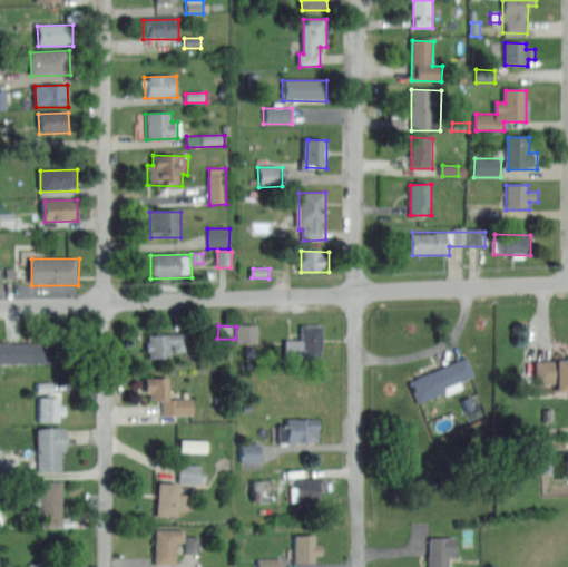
[(258,326),(237,325),(236,344),(258,344),(258,326)]
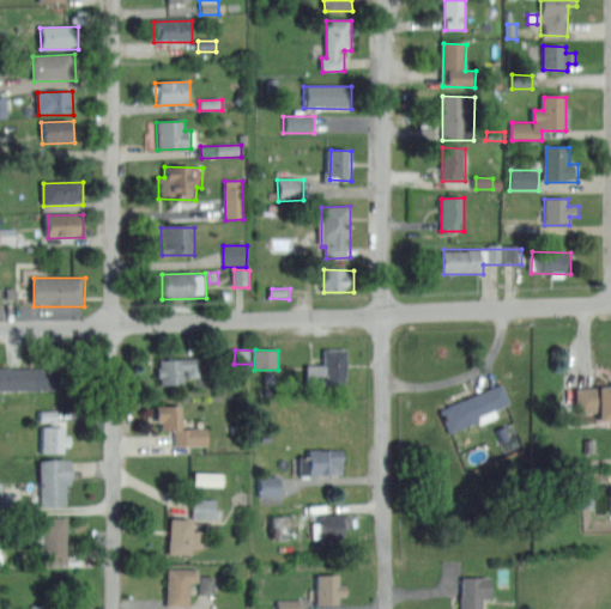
[(349,351),(324,351),(322,366),(308,366),(307,388),(349,389),(349,351)]
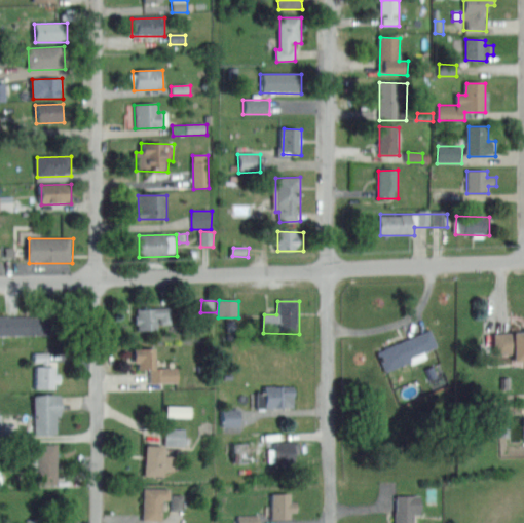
[(159,331),(159,326),(174,326),(173,308),(137,309),(138,331),(159,331)]
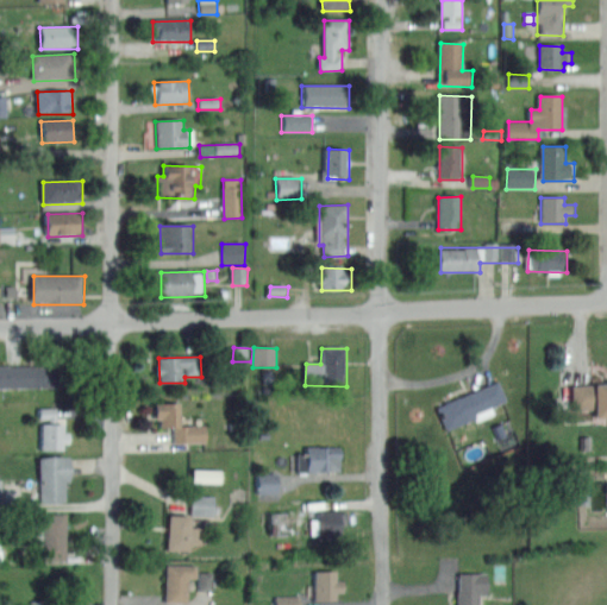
[(0,389),(50,390),(50,367),(0,366),(0,389)]
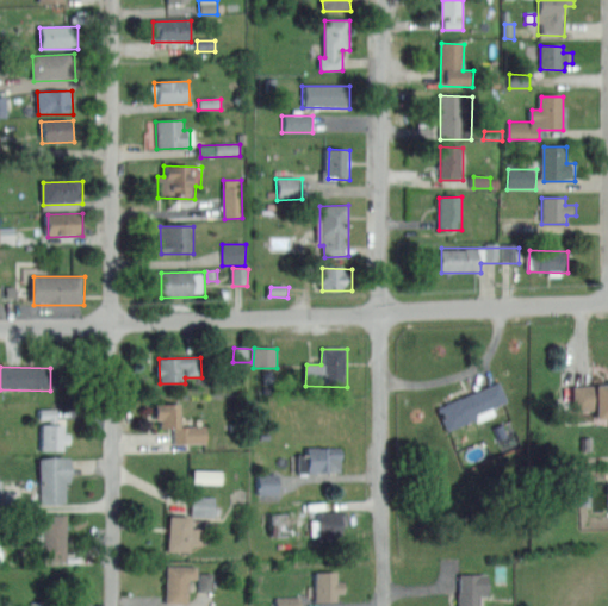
[(261,386),(273,386),(274,368),(262,368),(261,386)]
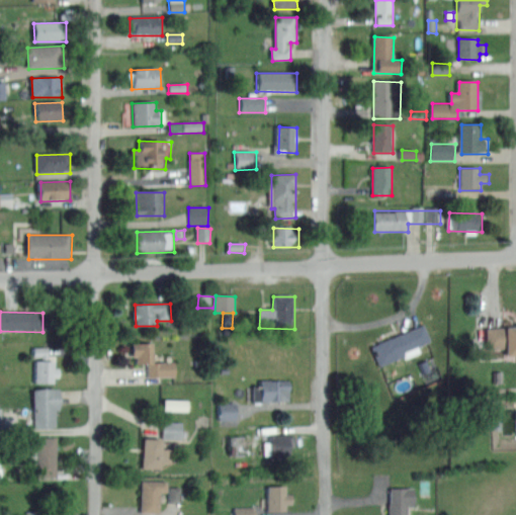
[(379,365),(433,345),(426,326),(372,346),(379,365)]
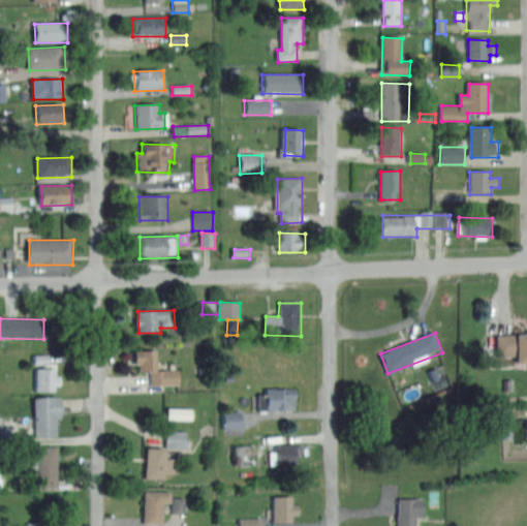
[(497,358),(518,358),(518,362),(526,362),(526,335),(497,337),(497,358)]
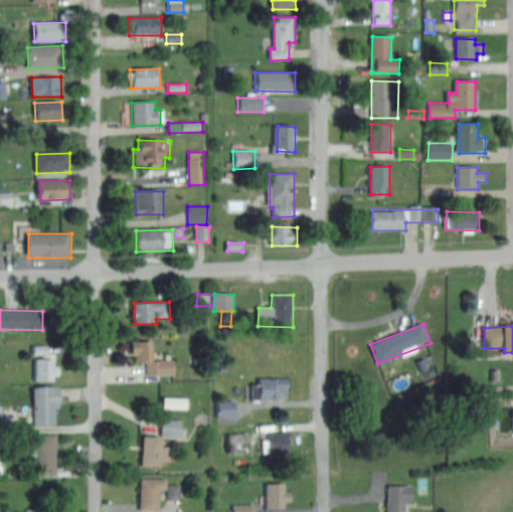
[(154,341),(134,342),(135,362),(148,362),(149,376),(176,375),(176,360),(155,361),(154,341)]
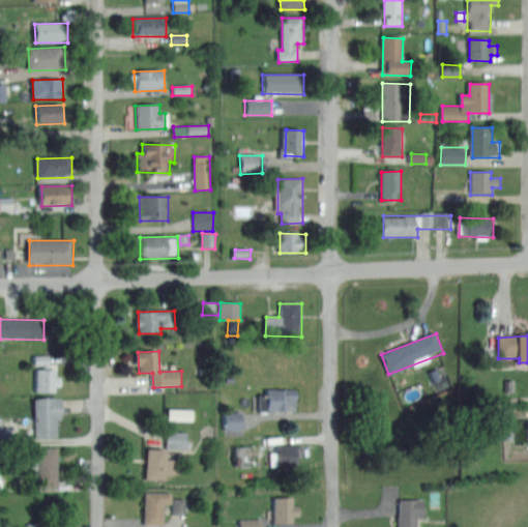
[(50,369),(50,357),(34,356),(33,369),(50,369)]
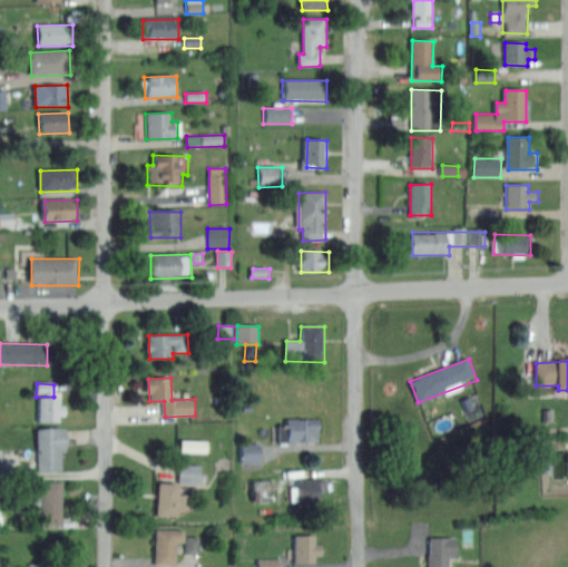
[(65,407),(61,407),(61,399),(38,399),(37,422),(65,423),(65,407)]
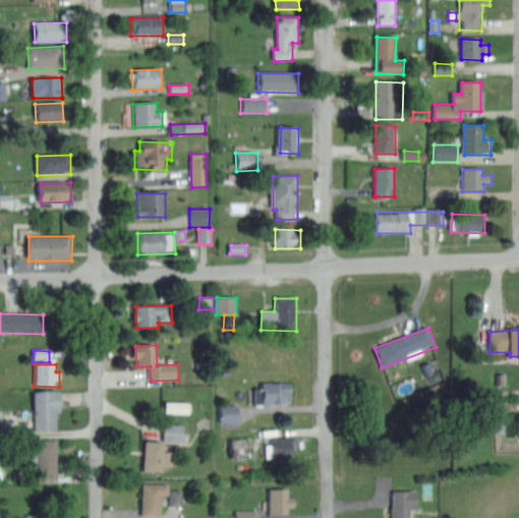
[(425,367),(429,377),(436,375),(430,364),(425,367)]
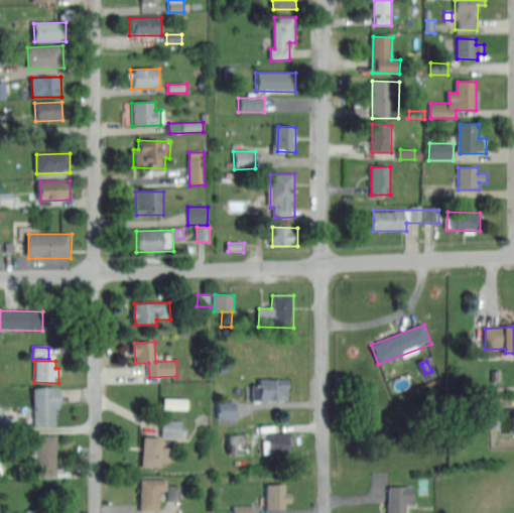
[(290,401),(290,380),(256,380),(256,401),(290,401)]
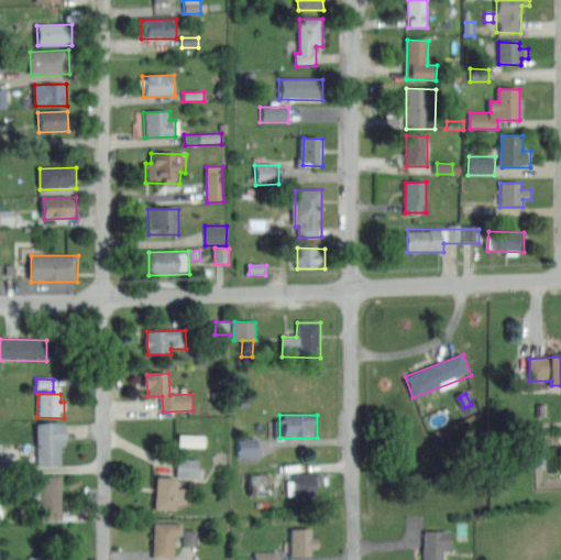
[(39,467),(63,467),(62,446),(68,446),(68,424),(37,425),(39,467)]
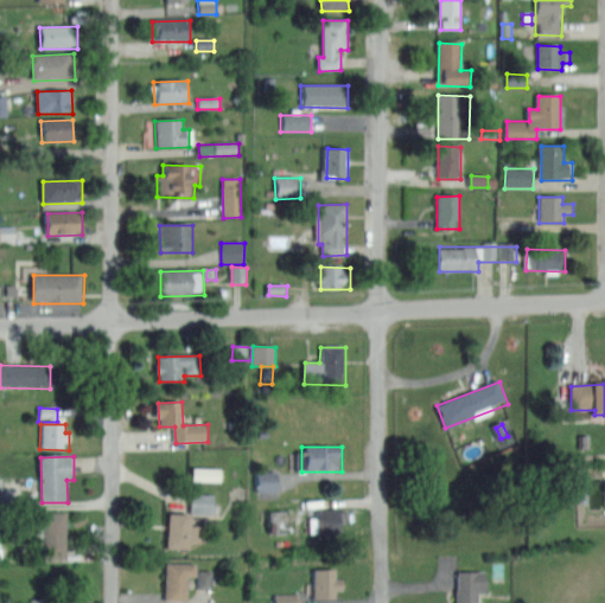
[(192,482),(223,482),(223,470),(193,469),(192,482)]
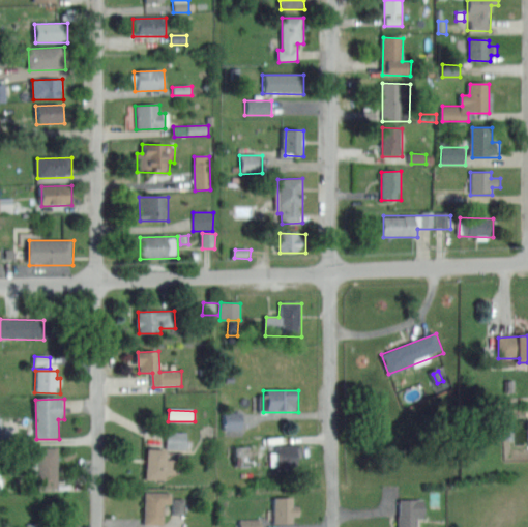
[(244,432),(244,414),(224,413),(224,431),(244,432)]
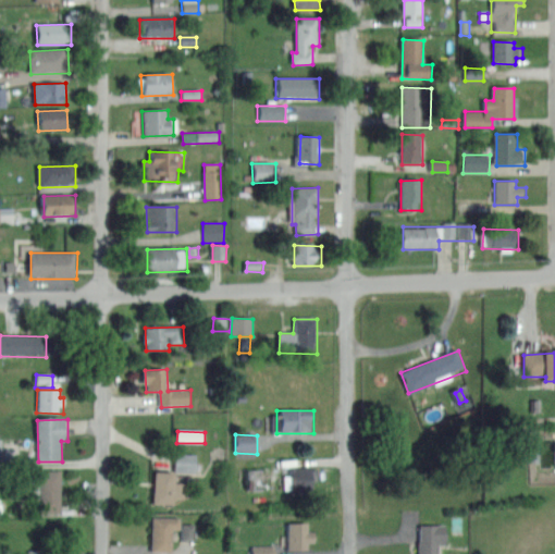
[(174,472),(197,474),(198,455),(175,454),(174,472)]
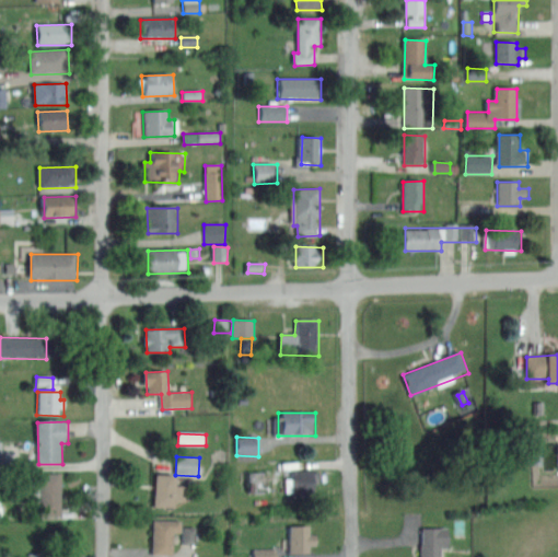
[(320,472),(293,472),(293,479),(286,479),(286,494),(292,494),(292,496),(306,496),(306,492),(316,492),(316,485),(320,485),(320,472)]
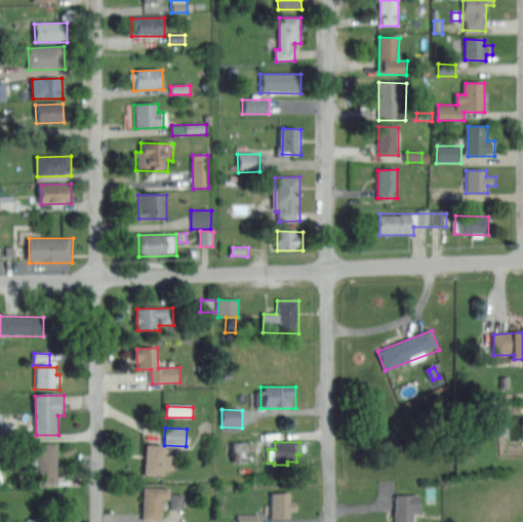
[(250,463),(249,443),(231,444),(232,464),(250,463)]
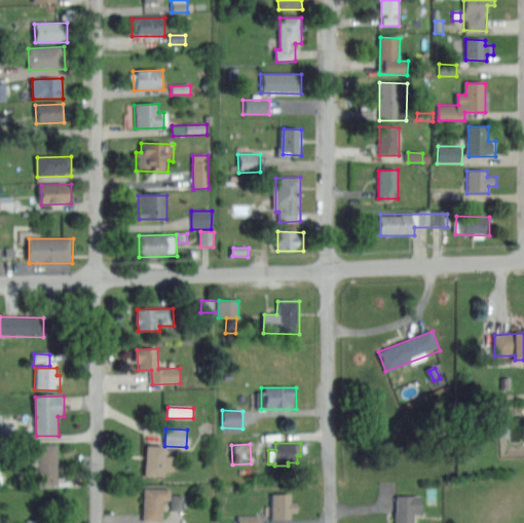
[(40,485),(62,484),(61,445),(39,446),(40,485)]
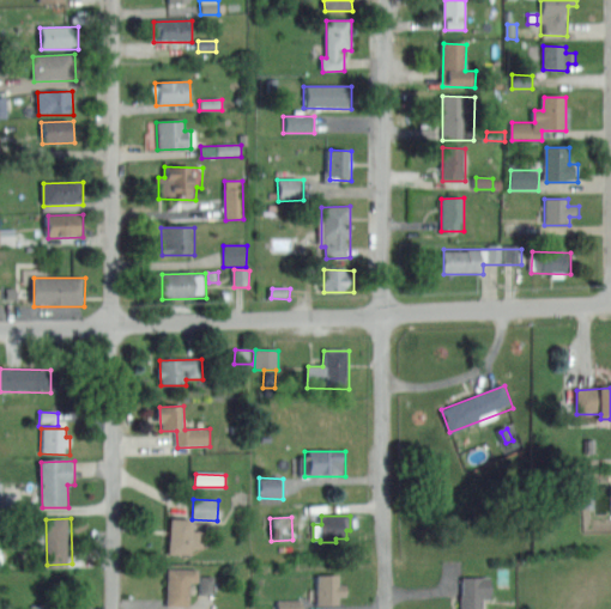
[(192,555),(193,522),(170,521),(169,555),(192,555)]
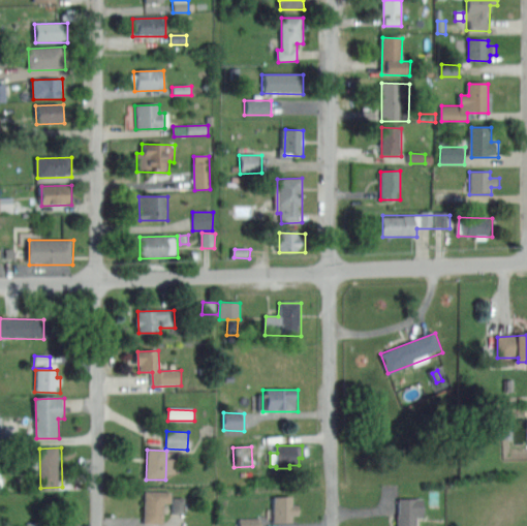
[(163,504),(171,503),(171,493),(144,493),(145,525),(164,524),(163,504)]
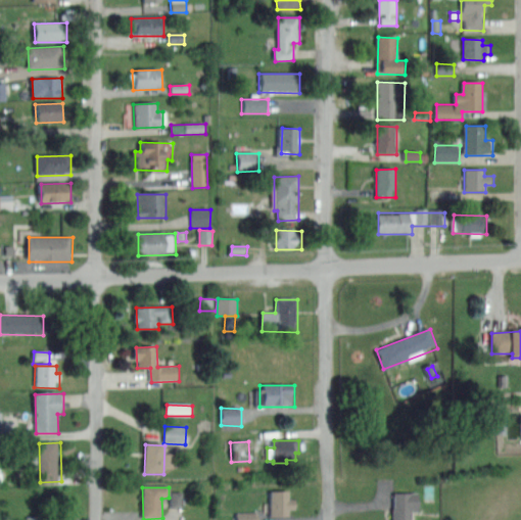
[(289,491),(271,492),(272,517),(290,517),(290,511),(296,510),(296,500),(289,500),(289,491)]
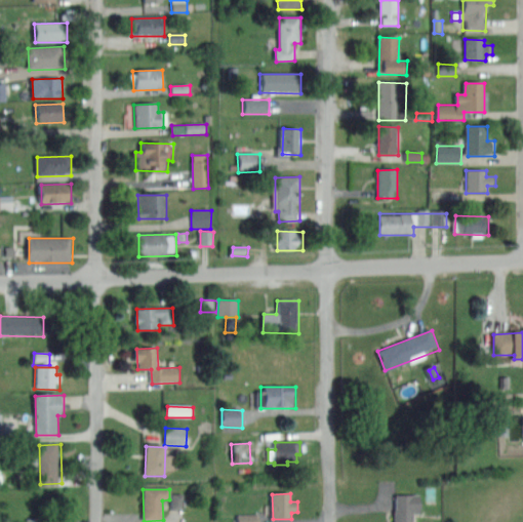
[(184,495),(170,495),(170,511),(184,511),(184,495)]
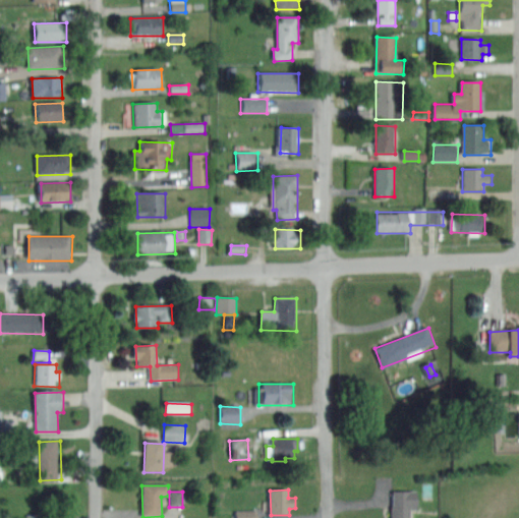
[(419,493),(391,492),(390,517),(411,517),(411,511),(419,511),(419,493)]
